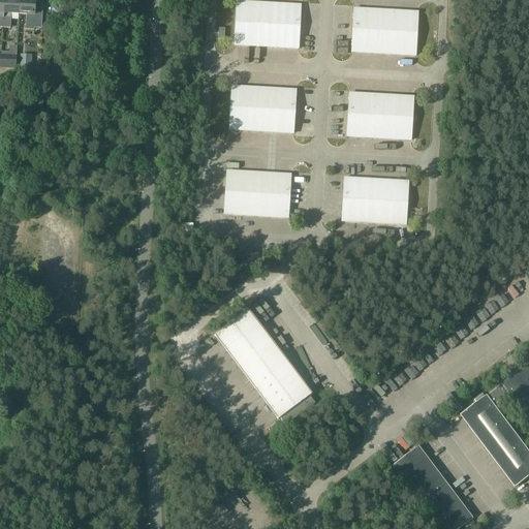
[(19,14),(19,0),(4,0),(3,28),(10,28),(11,13),(19,14)]
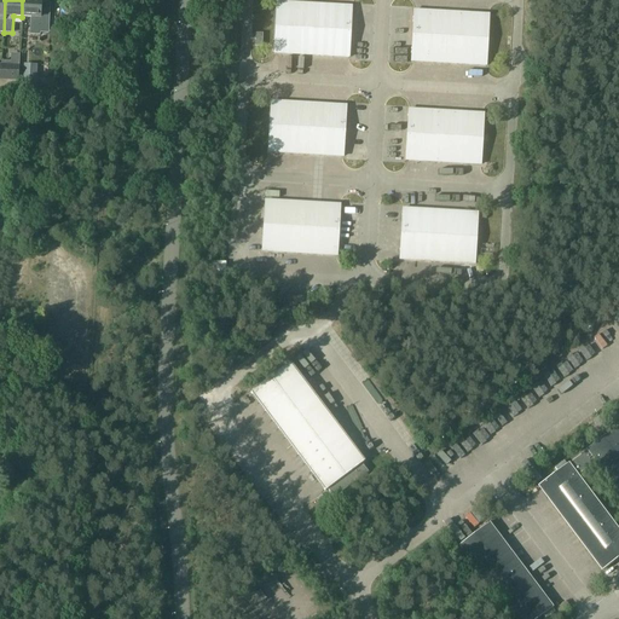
[(33,0),(22,0),(22,17),(30,17),(30,34),(39,35),(41,0),(33,0)]
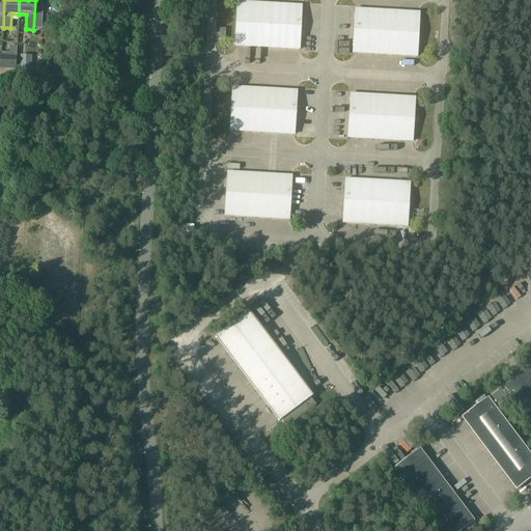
[(238,2),(235,46),(299,50),(302,6),(238,2)]
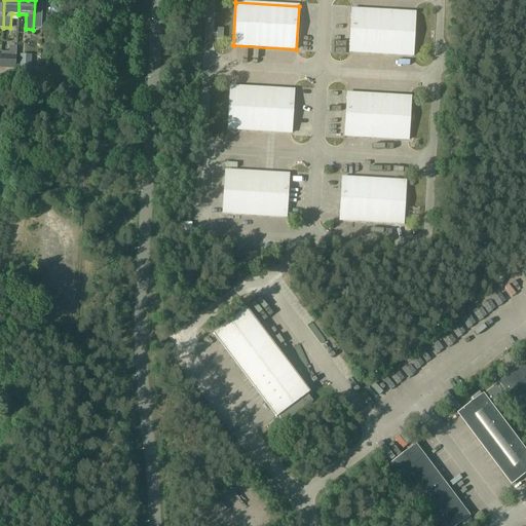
[(352,9),(349,52),(413,55),(415,12),(352,9)]
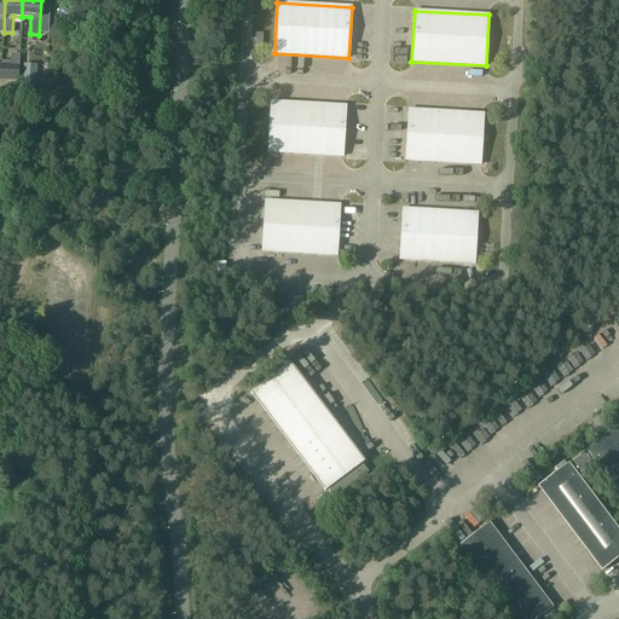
[(1,64),(0,80),(9,81),(10,75),(18,75),(18,62),(1,61),(1,64)]
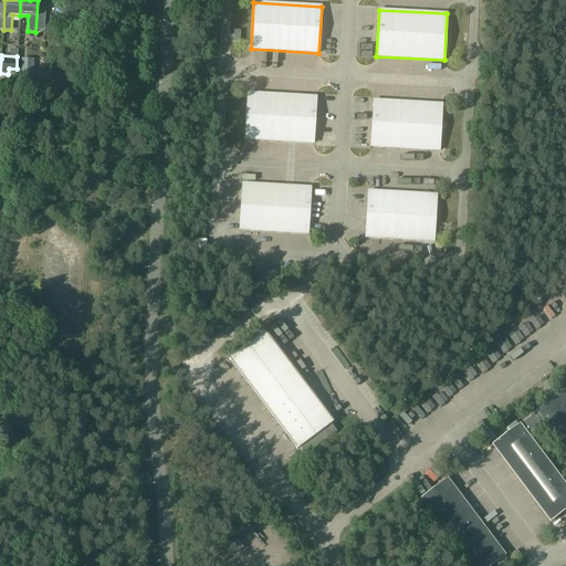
[(248,93),(245,139),(287,142),(296,143),(314,144),(316,97),(248,93)]
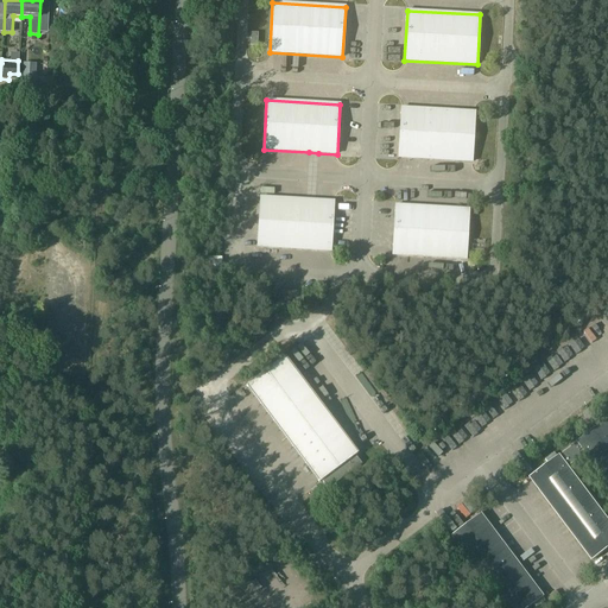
[(401,108),(399,158),(472,162),(475,112),(401,108)]
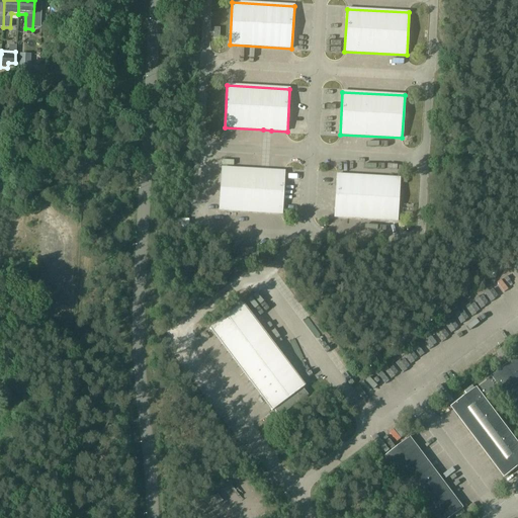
[(222,168),(220,210),(282,214),(284,172),(269,171),(261,170),(222,168)]
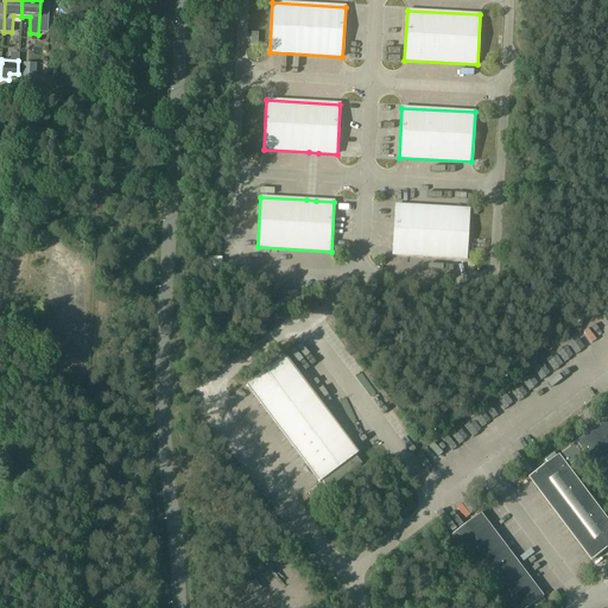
[(396,206),(393,255),(466,259),(469,209),(396,206)]
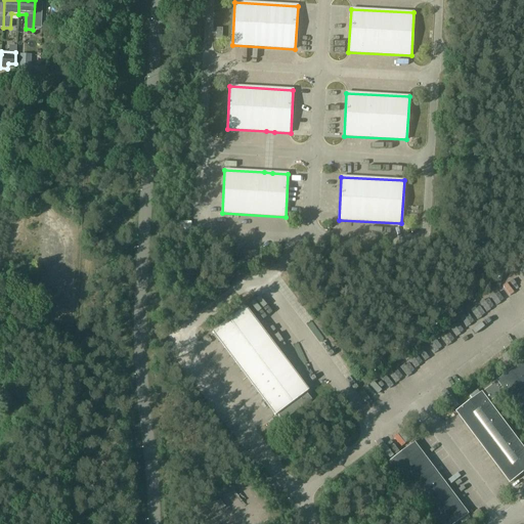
[(242,259),(261,261),(261,252),(242,251),(242,259)]
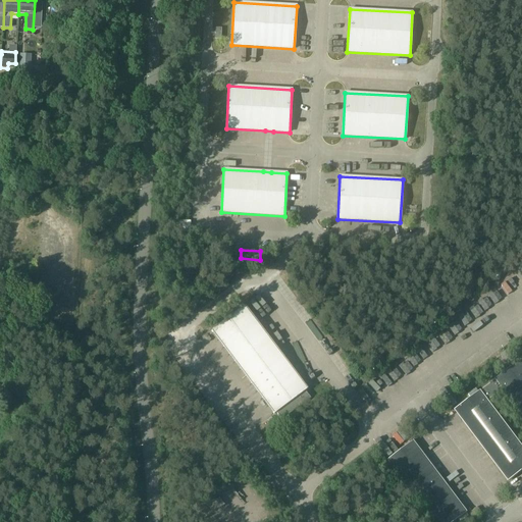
[(211,331),(274,414),(276,413),(281,420),(310,398),(305,392),(308,389),(245,306),(211,331)]
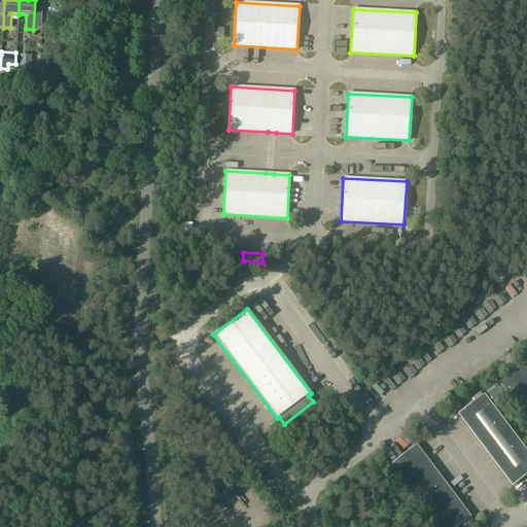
[(526,364),(526,363),(525,363),(499,383),(485,394),(484,394),(458,414),(512,486),(526,475),(526,451),(492,405),(506,393),(526,420),(526,364)]
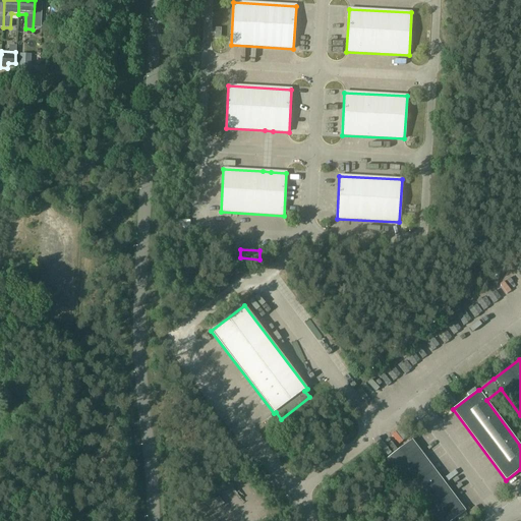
[(388,459),(387,460),(432,520),(452,520),(453,520),(457,517),(460,520),(467,515),(465,512),(465,511),(412,441),(388,459)]
